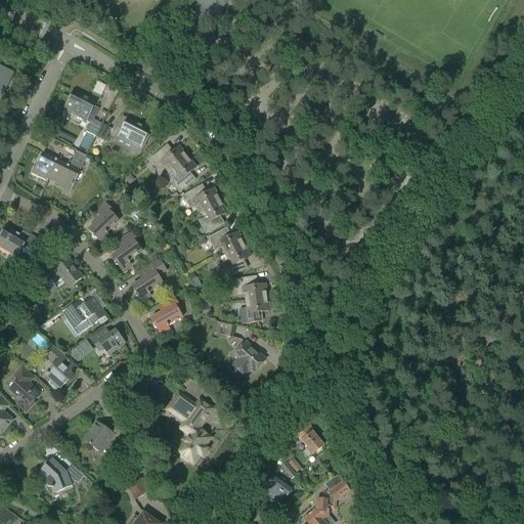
[(189,0),(184,8),(210,27),(227,0),(189,0)]
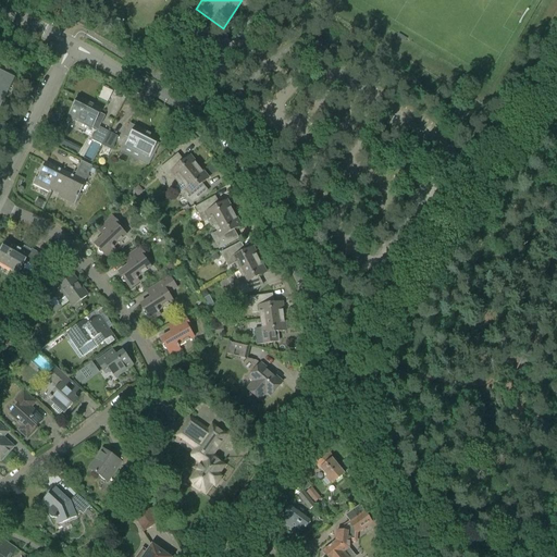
[(107,20),(112,23),(116,14),(111,12),(107,20)]
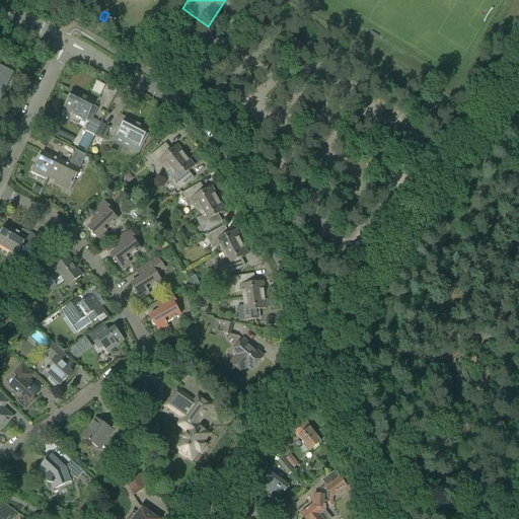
[(0,98),(8,82),(4,80),(9,71),(0,66),(0,59),(0,60),(0,59),(0,98)]
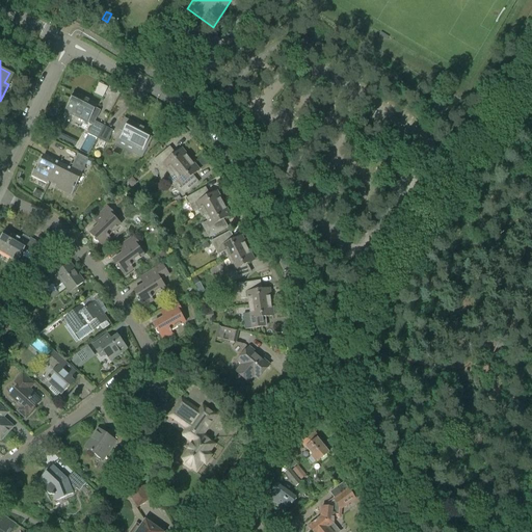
[(87,134),(97,138),(104,126),(95,122),(101,111),(95,108),(97,105),(73,92),(70,100),(71,100),(65,112),(87,124),(88,122),(92,124),(87,134)]
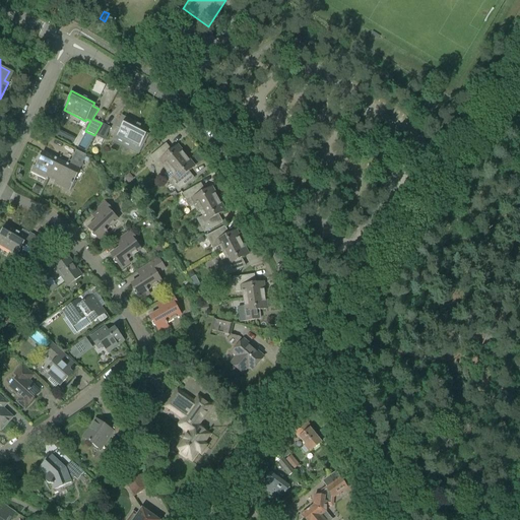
[(122,115),(116,127),(121,129),(117,137),(133,144),(129,151),(135,154),(139,147),(148,130),(126,119),(127,118),(122,115)]
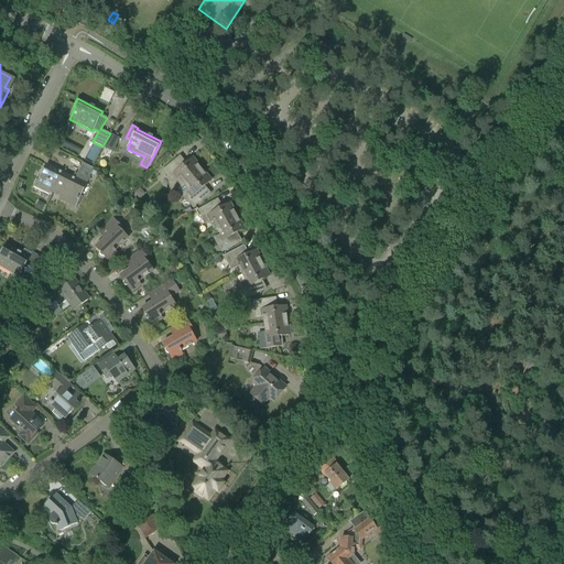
[(110,133),(104,148),(114,152),(120,139),(110,133)]
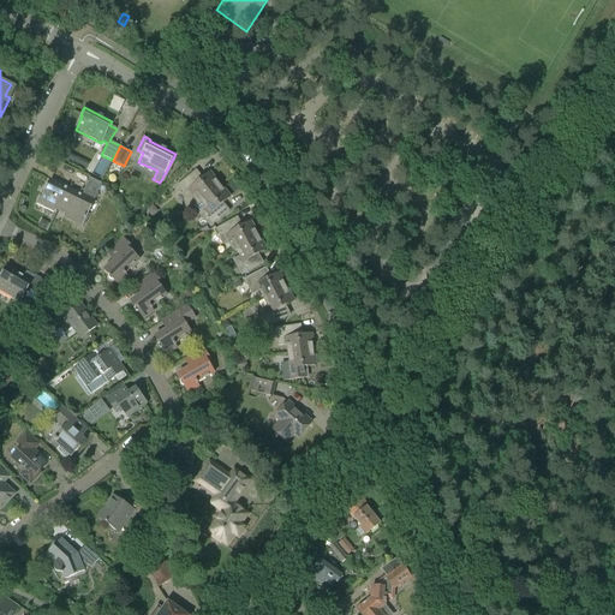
[(195,195),(199,201),(220,185),(215,180),(216,179),(210,172),(201,180),(193,172),(177,186),(187,199),(195,195)]
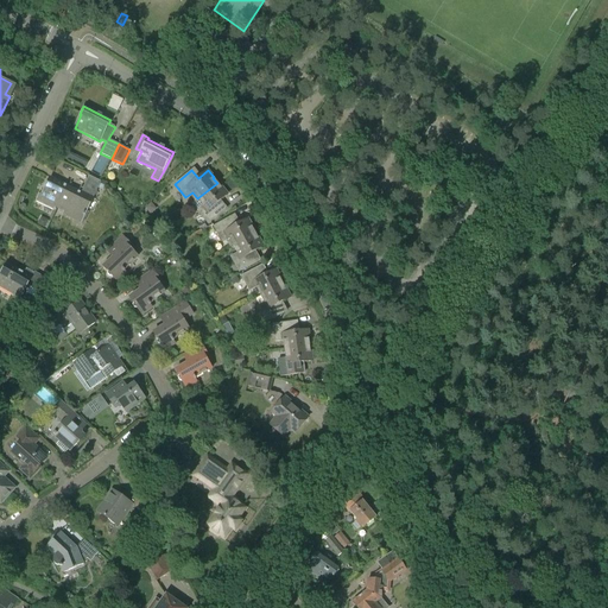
[(100,184),(101,183),(101,182),(89,176),(86,182),(97,189),(100,184)]
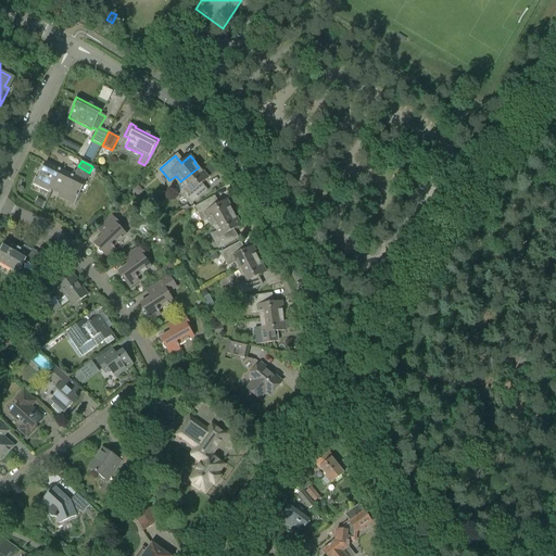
[(37,176),(34,184),(49,192),(50,189),(51,190),(61,171),(46,163),(39,177),(37,176)]
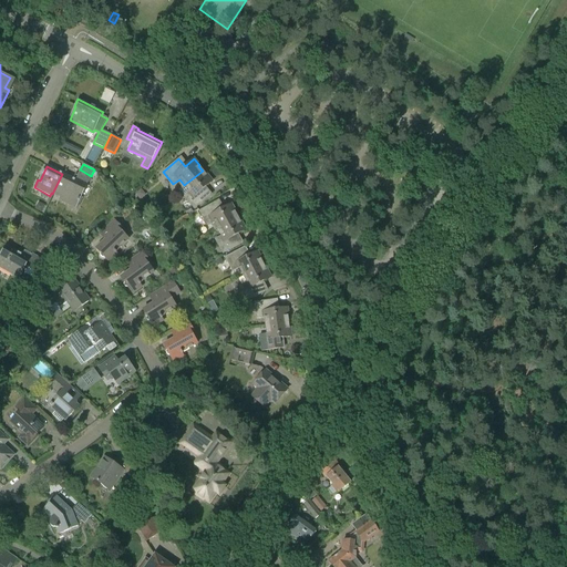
[(62,174),(52,194),(60,197),(59,200),(68,205),(69,202),(76,206),(91,176),(80,169),(76,176),(80,177),(78,182),(73,178),(62,174)]
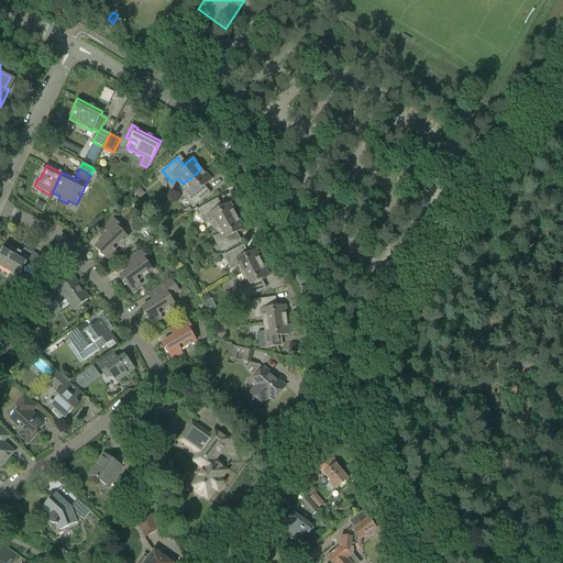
[(201,169),(177,189),(192,208),(208,196),(201,188),(211,180),(206,174),(205,174),(201,169)]
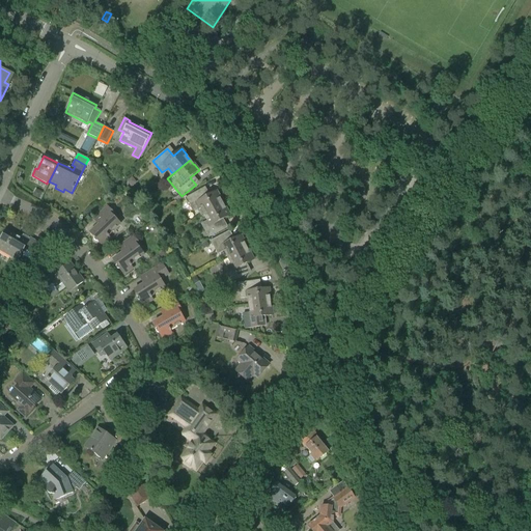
[(203,215),(223,204),(220,199),(221,198),(217,191),(207,197),(202,189),(186,198),(194,212),(197,210),(200,217),(203,215)]
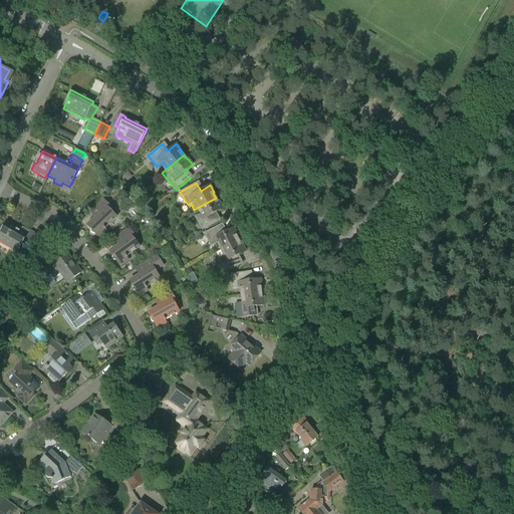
[(216,198),(197,208),(201,214),(195,218),(202,230),(218,221),(213,214),(223,208),(219,201),(218,202),(216,198)]
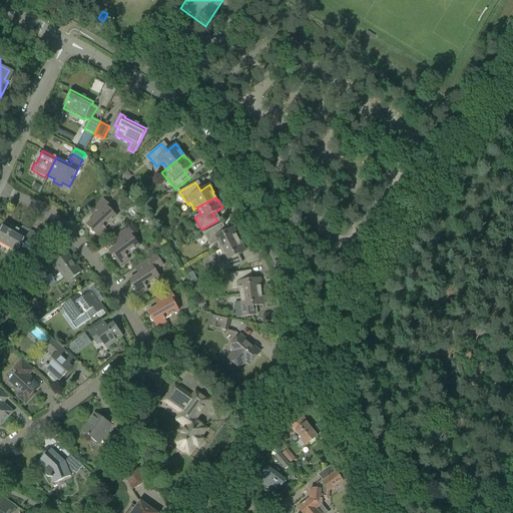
[(90,212),(95,217),(87,225),(91,229),(90,231),(92,233),(95,233),(99,238),(107,231),(104,228),(105,228),(104,227),(116,216),(110,210),(112,208),(103,199),(90,212)]
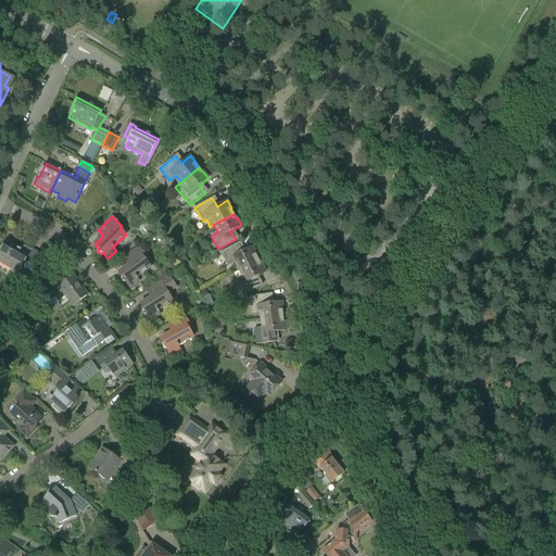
[(161,218),(155,222),(159,227),(164,224),(161,218)]
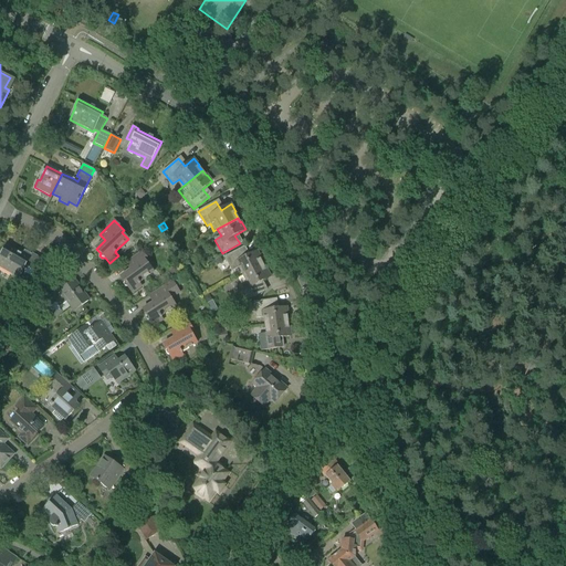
[(7,245),(0,255),(0,266),(19,278),(22,272),(31,276),(41,260),(24,250),(22,254),(7,245)]
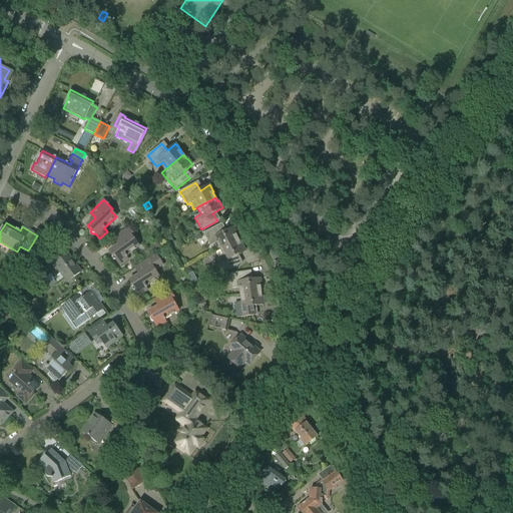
[(216,242),(219,249),(238,239),(235,235),(237,234),(233,227),(223,232),(219,224),(203,233),(210,246),(216,242)]
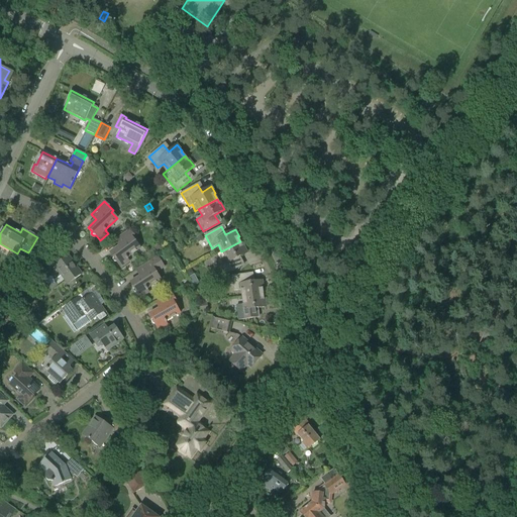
[(140,248),(135,241),(137,239),(130,230),(115,240),(119,246),(110,253),(113,257),(113,260),(114,263),(117,263),(121,268),(129,262),(127,260),(128,259),(127,257),(140,248)]
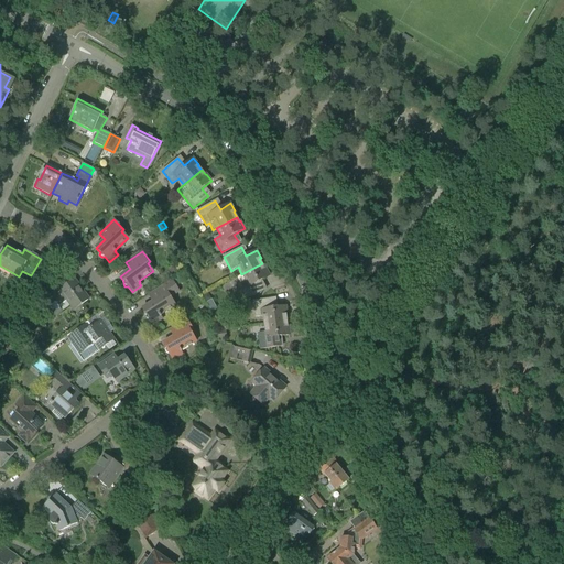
[(188,262),(183,266),(186,272),(193,269),(188,262)]
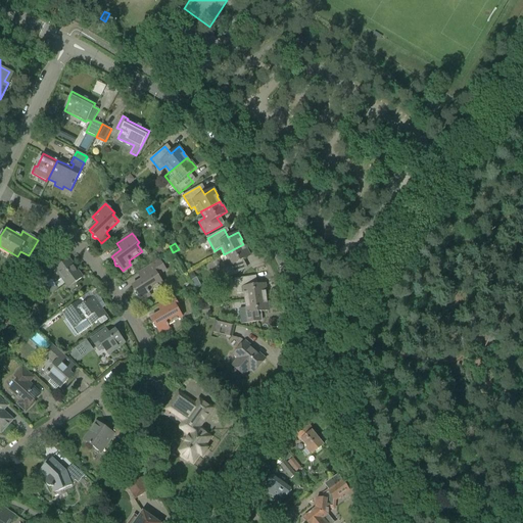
[(243,244),(224,254),(228,262),(222,265),(225,270),(217,274),(220,281),(228,277),(228,278),(244,269),(240,262),(250,255),(246,248),(245,249),(243,244)]
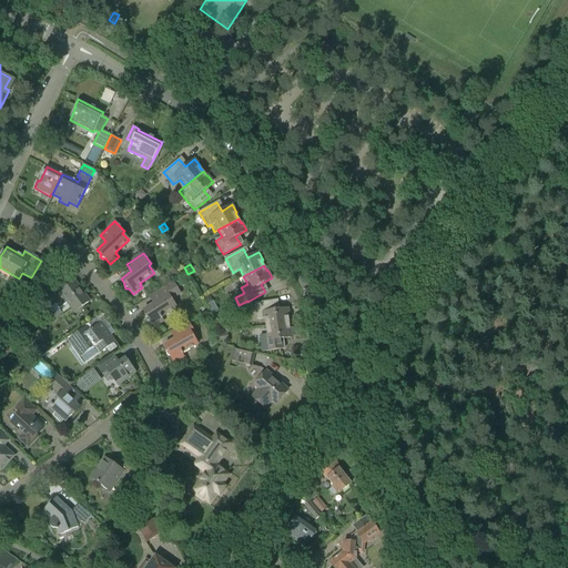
[(51,287),(43,296),(47,303),(51,311),(57,306),(59,310),(68,303),(74,312),(90,301),(75,282),(57,295),(51,287)]
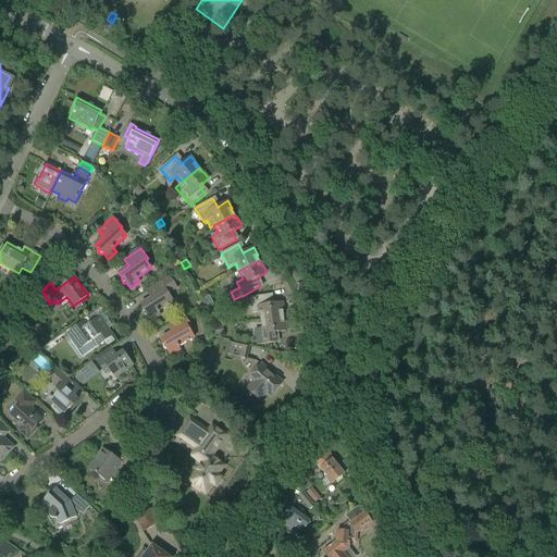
[(140,305),(144,310),(143,312),(145,314),(147,316),(151,321),(160,316),(159,312),(159,311),(173,301),(168,294),(177,288),(170,277),(147,292),(150,298),(140,305)]
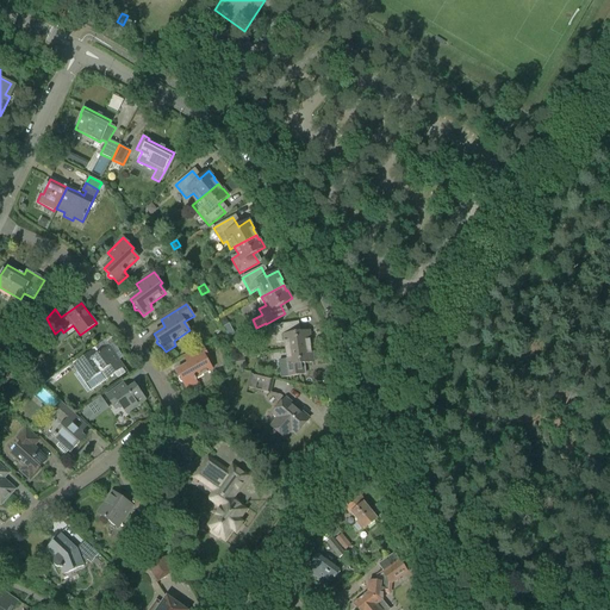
[(285,342),(286,350),(310,347),(310,341),(311,341),(310,331),(297,334),(296,323),(274,325),(277,343),(285,342)]
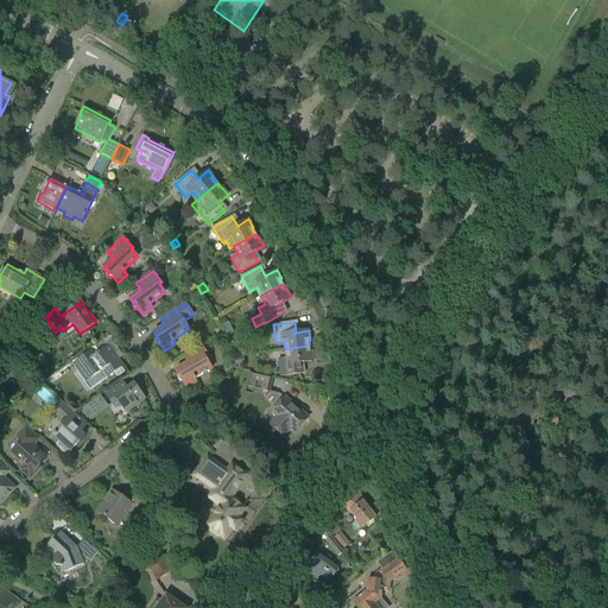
[(97,344),(71,363),(90,390),(114,372),(118,377),(127,371),(119,359),(122,356),(124,354),(121,350),(119,350),(114,354),(109,347),(102,352),(97,344)]
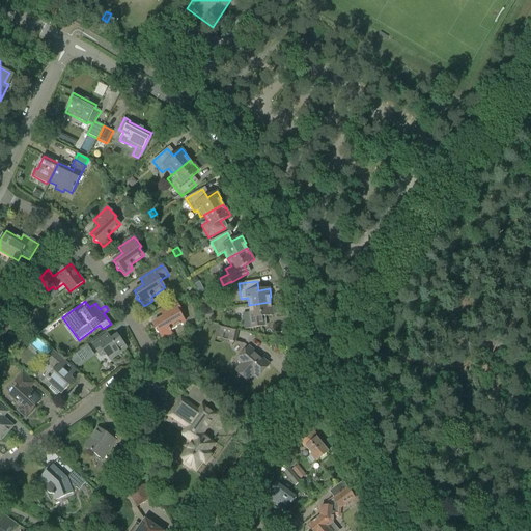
[(185,322),(180,313),(183,312),(176,302),(160,311),(164,317),(154,323),(156,328),(156,330),(157,333),(159,333),(163,339),(172,334),(170,331),(171,331),(170,330),(185,322)]
